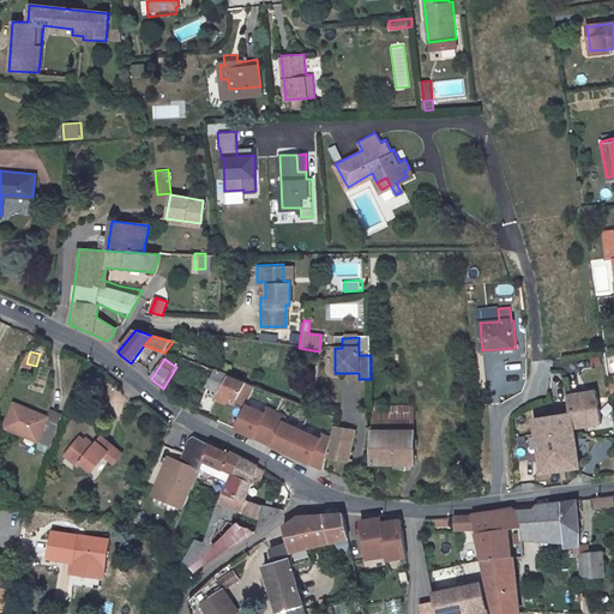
[(218,371),(210,386),(236,399),(236,401),(246,405),(247,402),(256,386),(218,371)]
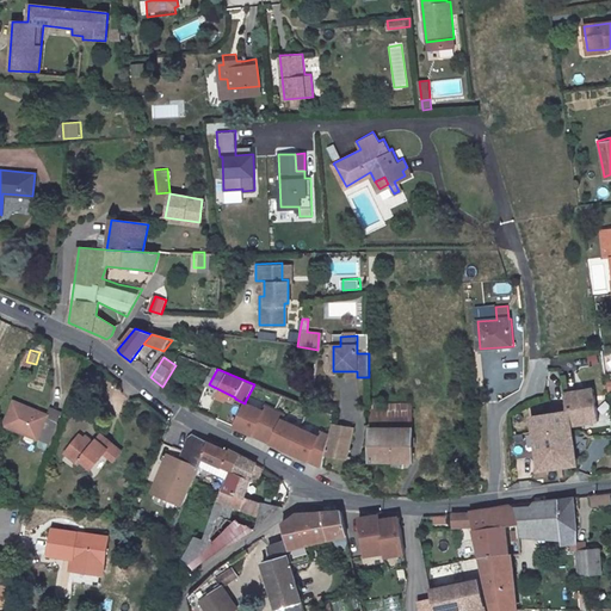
[(531,417),(538,470),(576,464),(569,425),(598,421),(599,420),(593,388),(565,394),(567,411),(537,415),(531,417)]
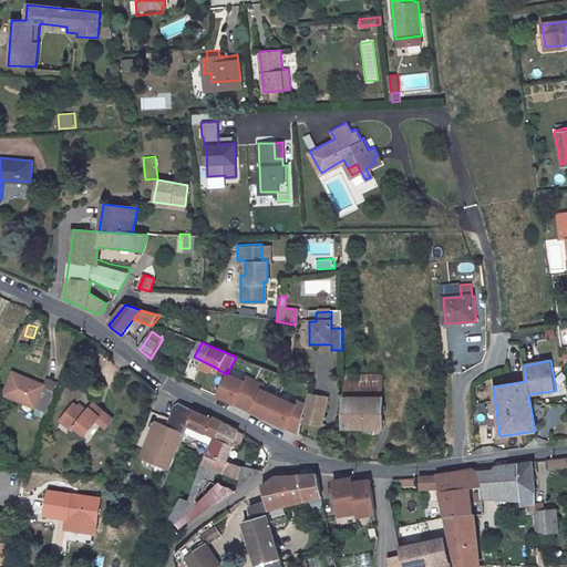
[(498,385),(526,381),(524,366),(498,370),(498,385)]
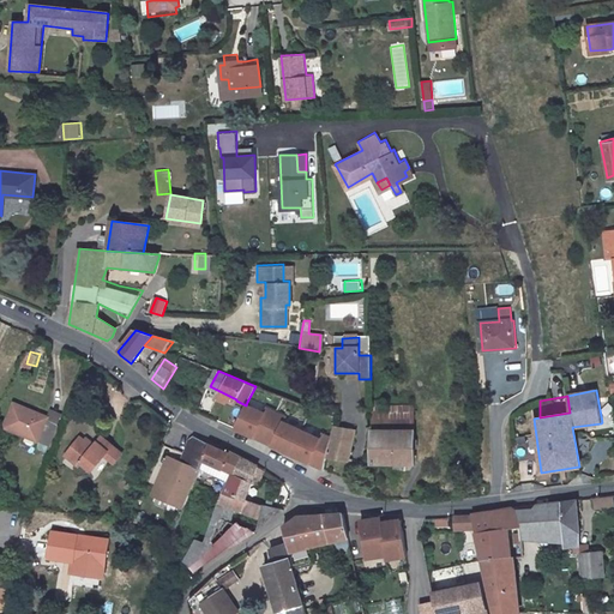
[(47,414),(13,401),(4,425),(48,441),(56,421),(46,417),(47,414)]
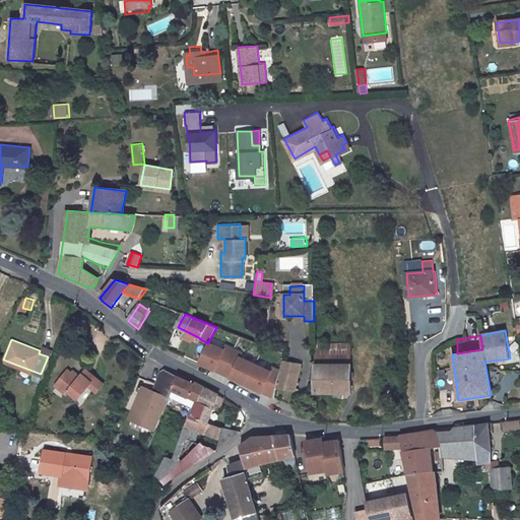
[(206,346),(192,339),(184,355),(198,363),(206,346)]
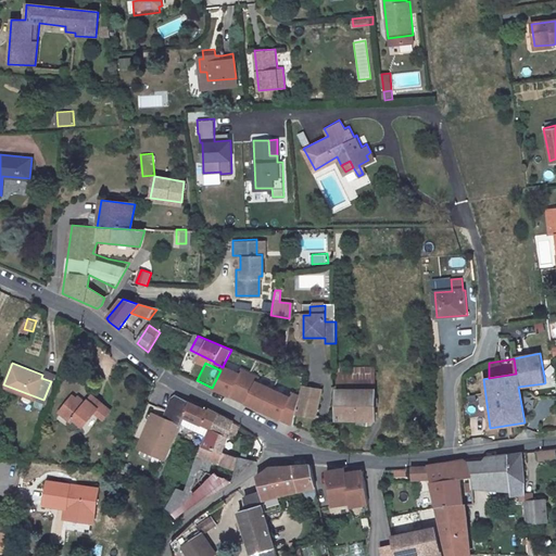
[(236,370),(224,364),(223,367),(220,370),(212,388),(237,400),(251,373),(242,369),(240,374),(236,371),(236,370)]
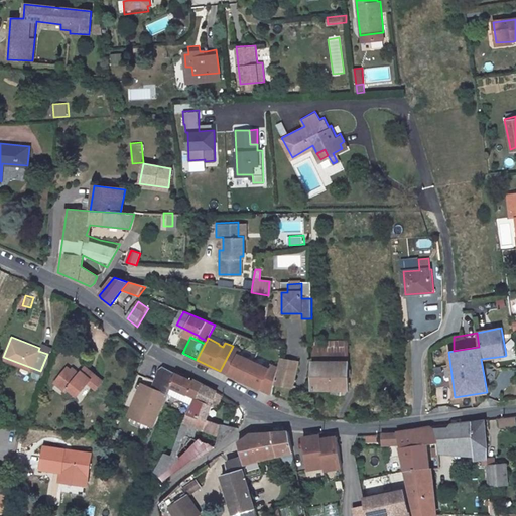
[(319,341),(312,342),(312,359),(312,389),(348,390),(348,352),(319,352),(319,341)]
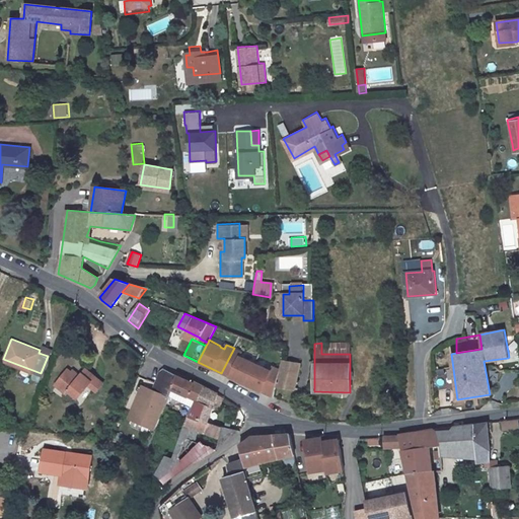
[(242,352),(234,348),(221,373),(245,384),(255,363),(243,358),(243,359),(239,357),(242,352)]
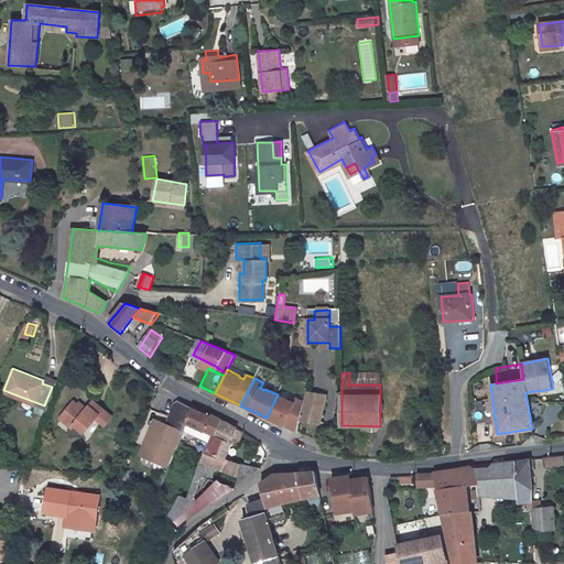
[(553,388),(552,389),(555,415),(563,414),(563,398),(562,387),(553,388)]
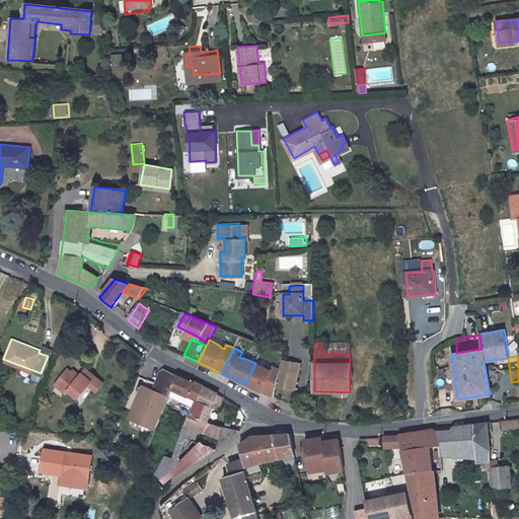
[(279,371),(275,386),(292,390),(298,366),(282,362),(279,371)]
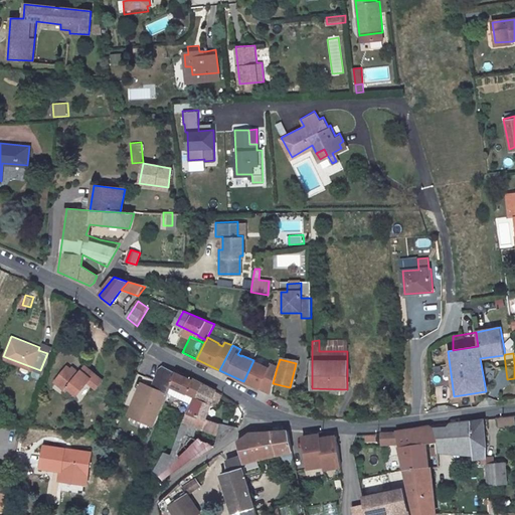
[(265,366),(253,360),(243,381),(270,393),(273,383),(277,368),(270,364),(268,369),(264,367),(265,366)]
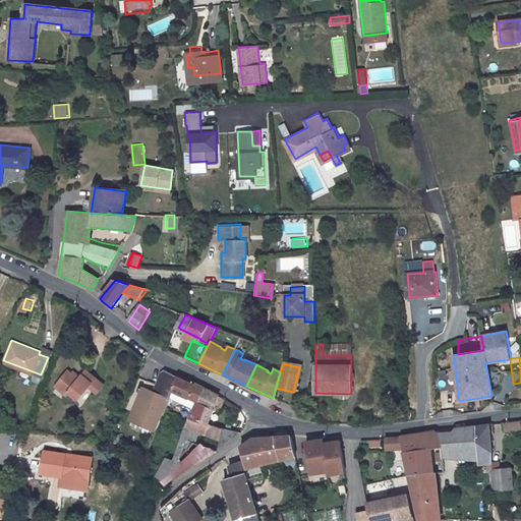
[(172,391),(188,397),(186,403),(194,405),(196,400),(198,401),(204,388),(194,383),(193,385),(177,377),(171,371),(166,369),(160,372),(153,394),(168,400),(172,391)]
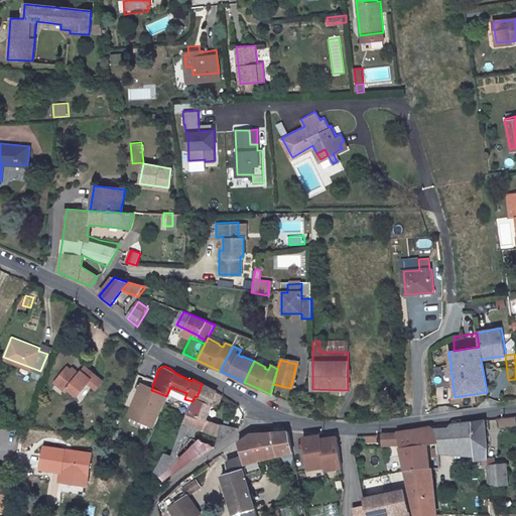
[(102,382),(84,367),(77,375),(67,367),(54,382),(66,392),(69,389),(76,395),(87,383),(95,390),(102,382)]
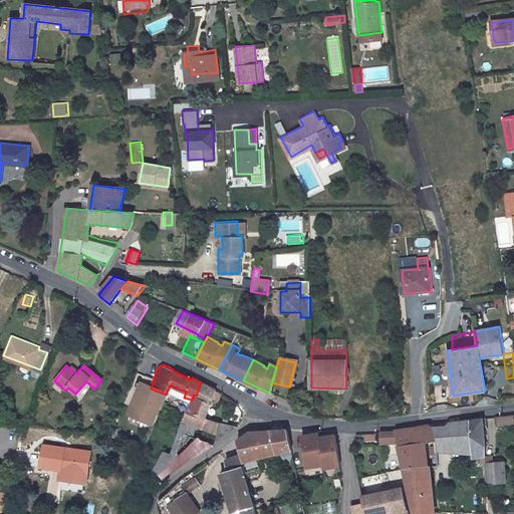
[(214,390),(201,382),(196,396),(194,395),(192,400),(187,412),(205,417),(214,390)]
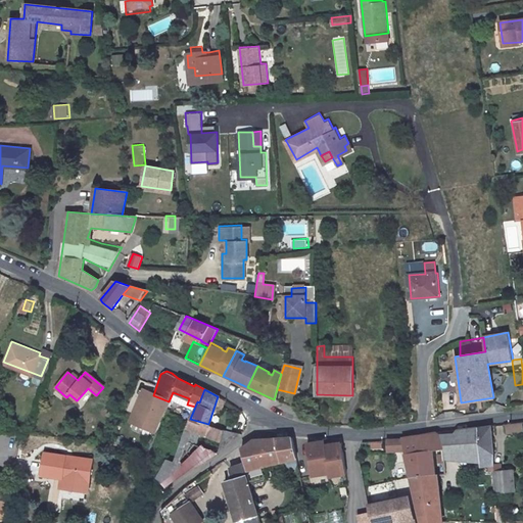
[(112,407),(102,396),(93,405),(100,411),(102,408),(107,413),(112,407)]
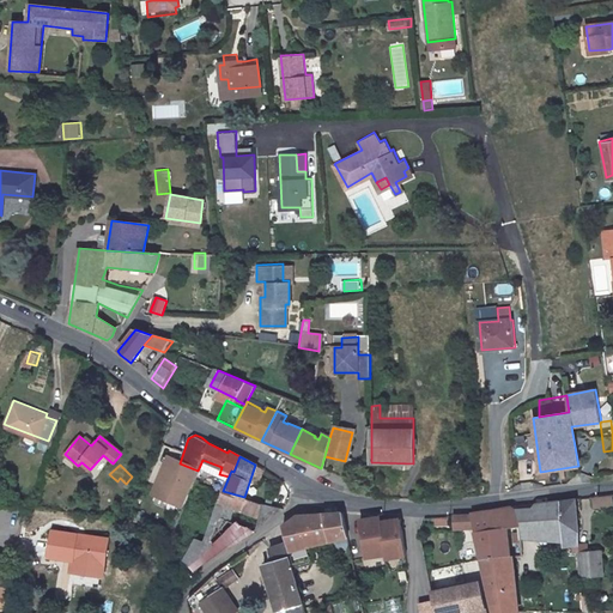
[(507,480),(487,484),(489,493),(492,493),(509,491),(507,480)]
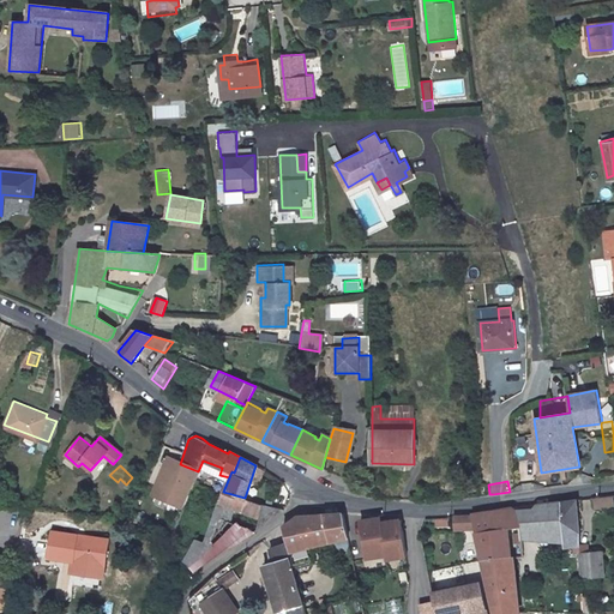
[(488,485),(476,486),(477,497),(489,494),(488,485)]
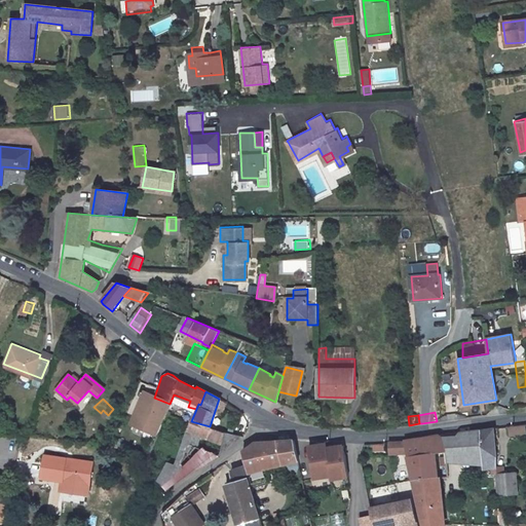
[(210,426),(191,421),(186,436),(181,449),(176,466),(167,489),(214,458),(217,456),(218,455),(194,445),(198,435),(223,444),(243,437),(245,436),(214,429),(214,427),(210,426)]
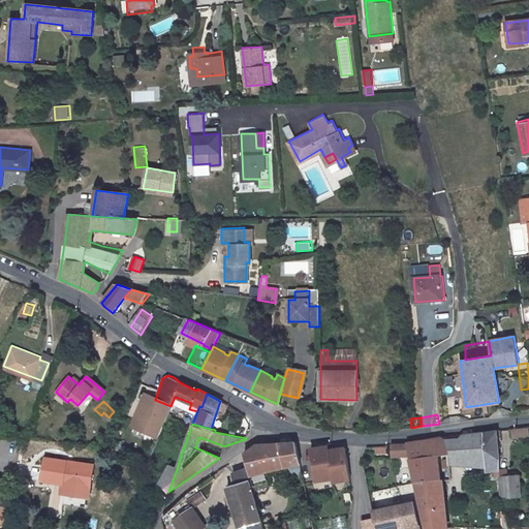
[(528,427),(511,430),(512,437),(528,435),(528,427)]
